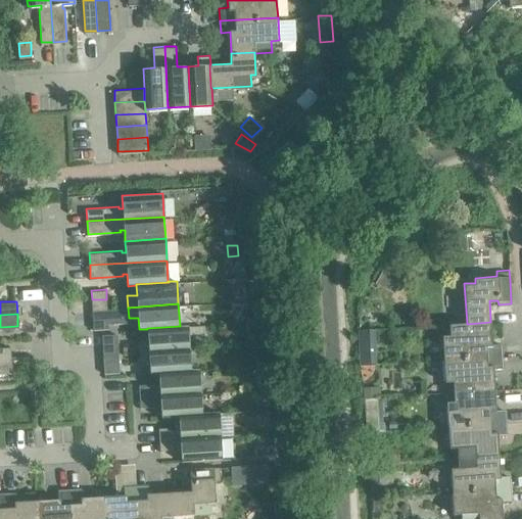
[(93,320),(93,329),(108,328),(108,319),(93,320)]
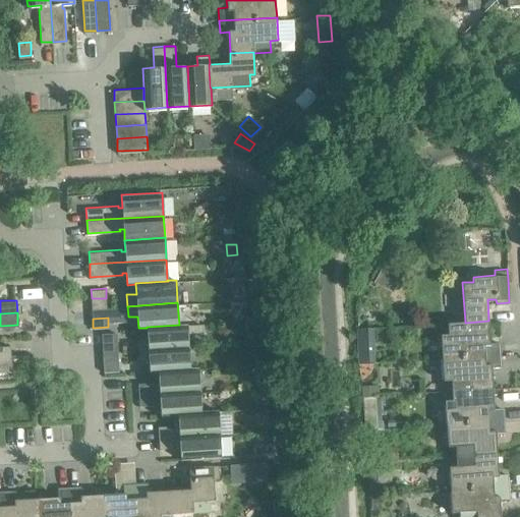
[(441,334),(442,357),(500,353),(499,342),(489,342),(488,321),(465,323),(465,322),(448,323),(449,334),(441,334)]
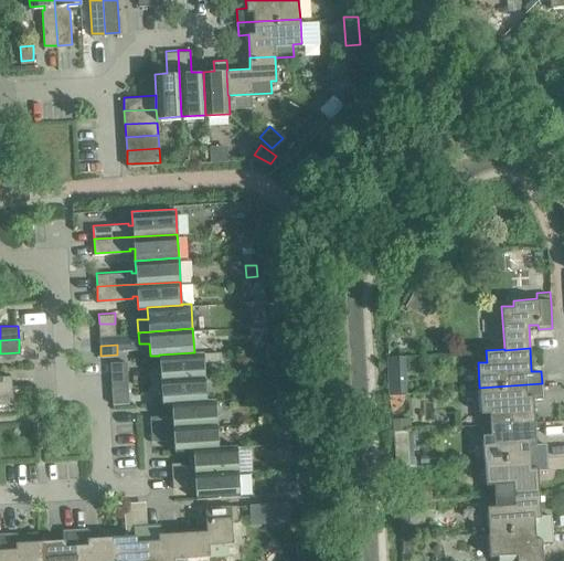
[(149,367),(150,380),(204,376),(203,351),(194,352),(159,355),(159,356),(160,367),(149,367)]
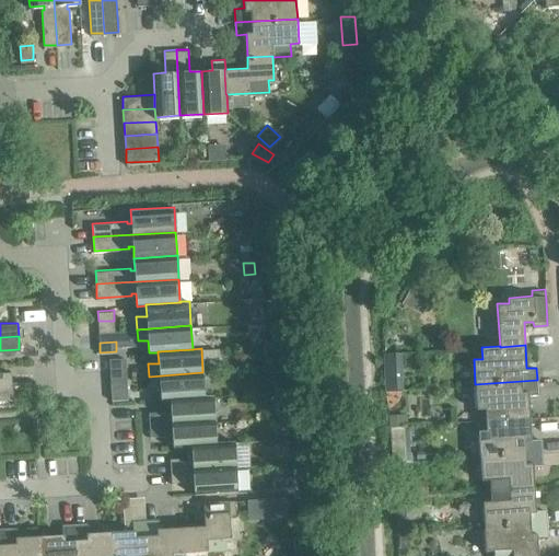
[(403,350),(384,351),(385,370),(403,369),(403,350)]
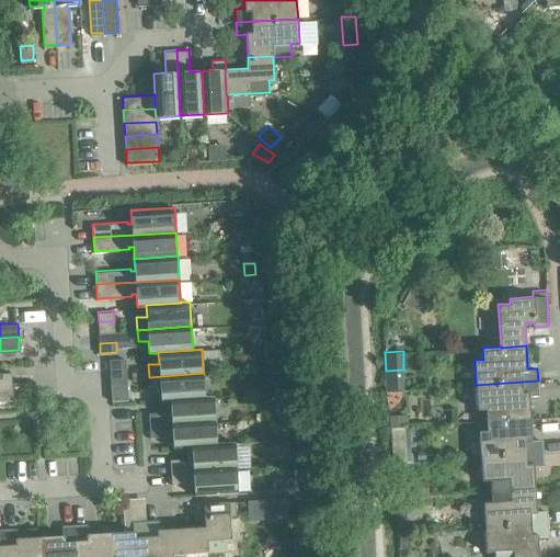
[(110,359),(111,368),(126,367),(126,357),(110,359)]
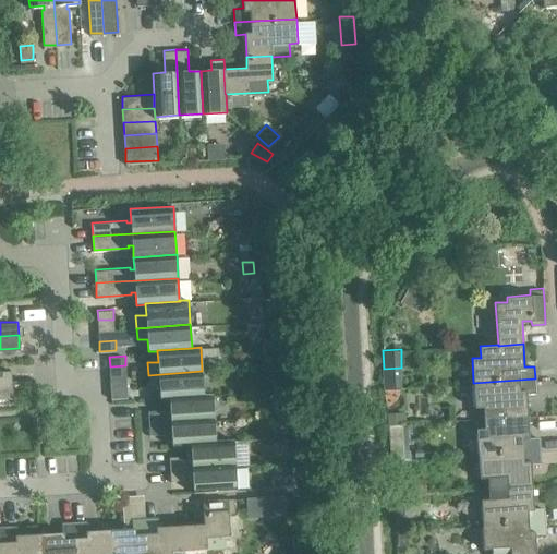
[(0,383),(12,383),(11,369),(0,369),(0,383)]
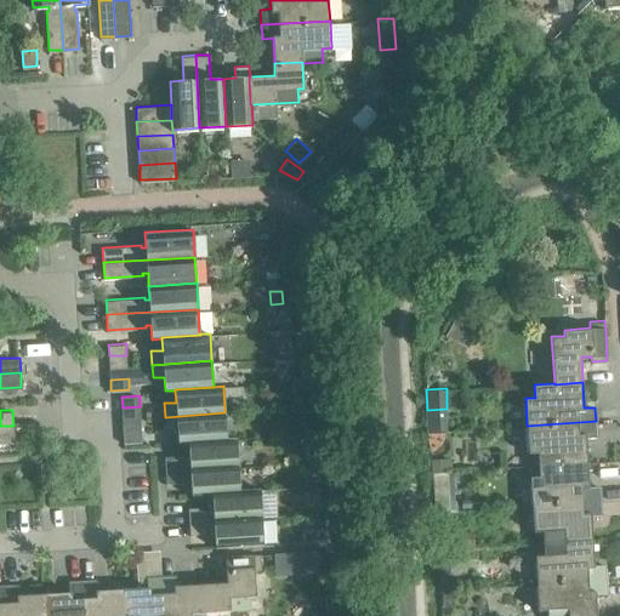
[(178,443),(188,443),(188,441),(227,439),(227,438),(225,412),(165,417),(166,431),(177,429),(178,443)]
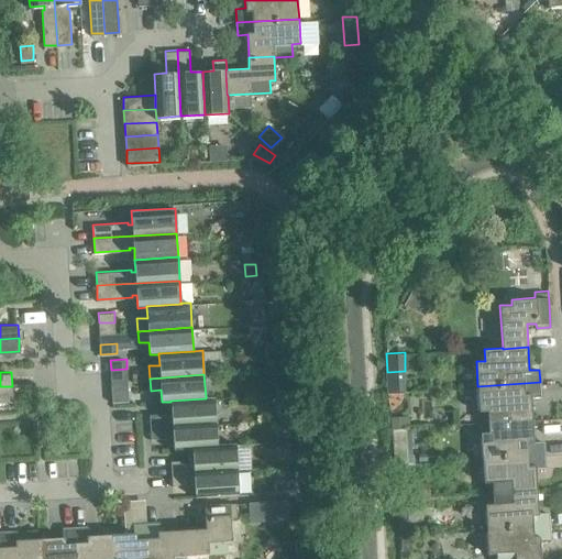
[(487,410),(488,422),(532,418),(531,396),(541,395),(540,382),(477,386),(480,410),(487,410)]
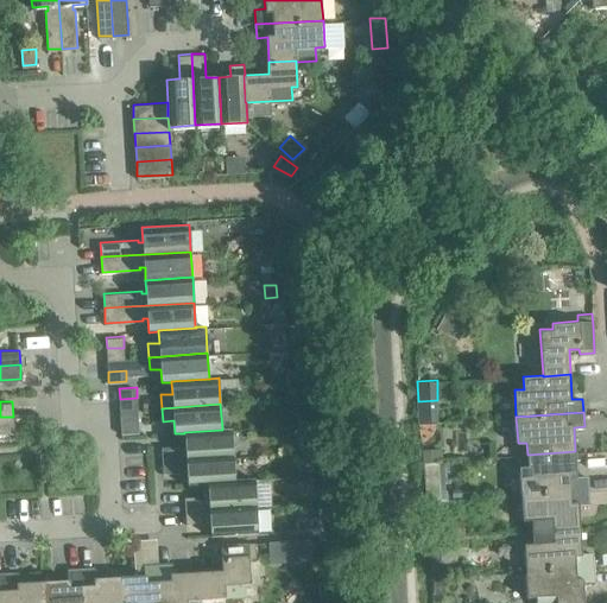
[(0,417),(0,431),(14,431),(13,417),(0,417)]
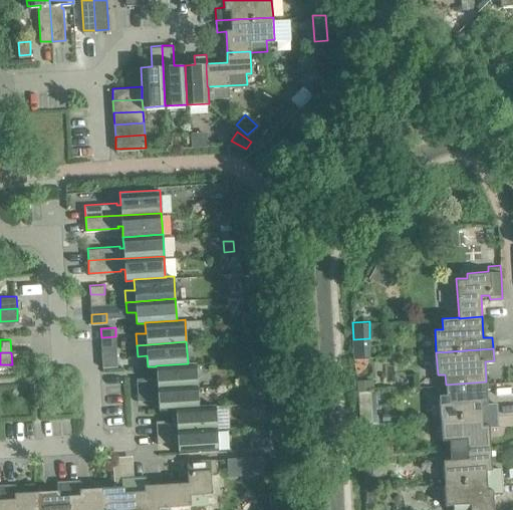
[(102,356),(102,366),(117,365),(117,356),(102,356)]
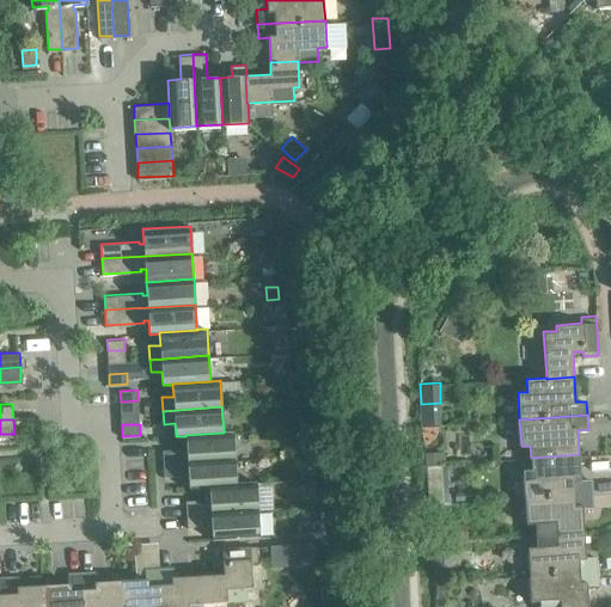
[(163,449),(163,463),(234,458),(233,430),(224,431),(224,433),(185,435),(185,436),(187,447),(163,449)]
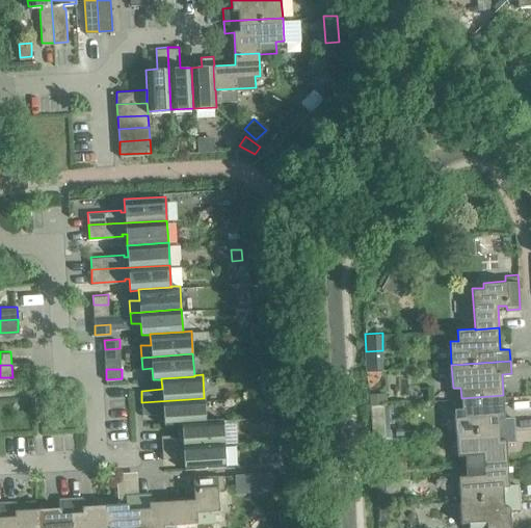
[(387,392),(373,393),(373,401),(387,400),(387,392)]
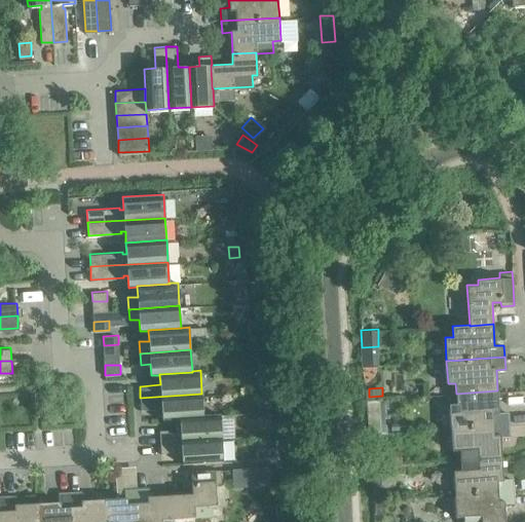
[(449,404),(450,426),(509,423),(508,411),(498,412),(497,390),(456,394),(457,403),(449,404)]
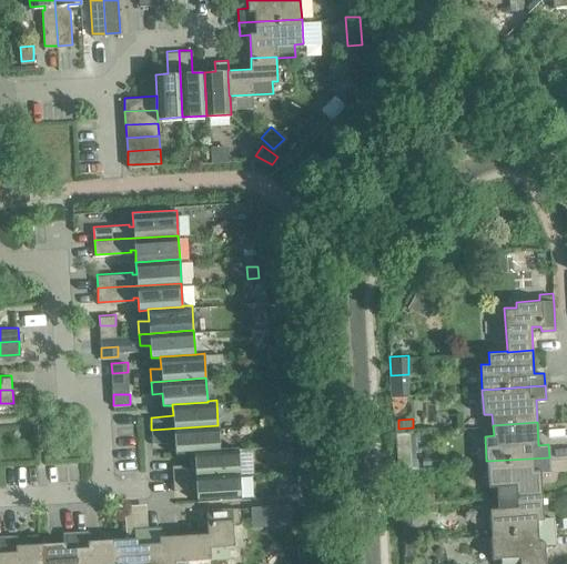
[(175,453),(194,452),(194,451),(220,449),(220,447),(218,425),(151,430),(152,442),(175,440),(175,453)]
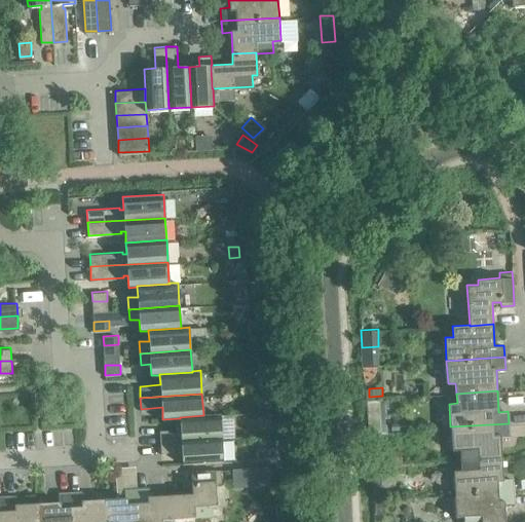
[(385,397),(368,397),(370,431),(386,430),(385,397)]
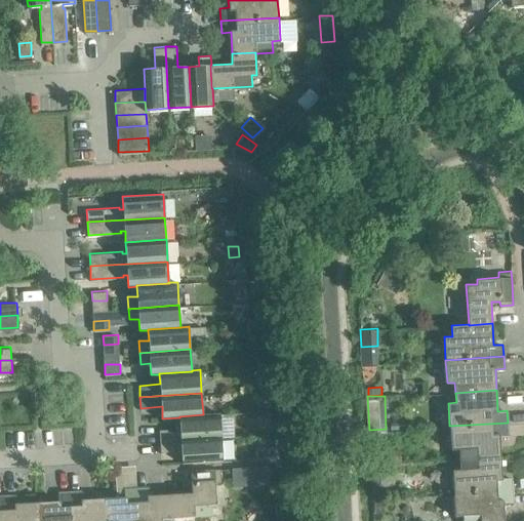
[(159,429),(160,440),(222,436),(219,412),(203,413),(203,414),(179,416),(179,417),(180,427),(159,429)]
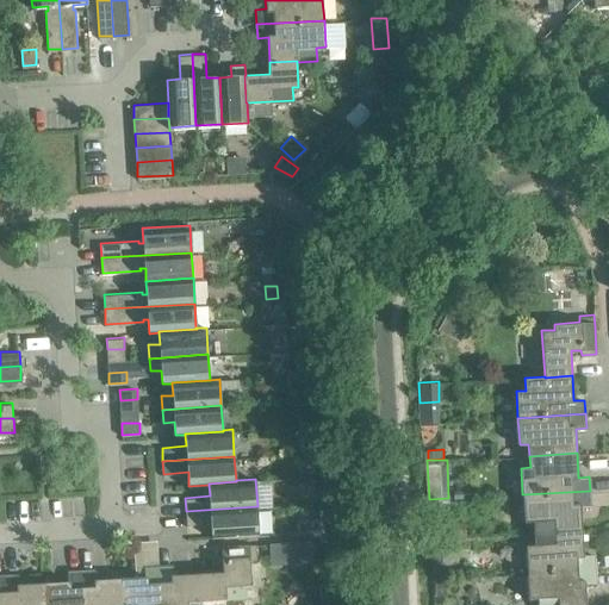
[(533,521),(534,532),(582,530),(580,505),(591,505),(590,491),(522,494),(524,522),(533,521)]
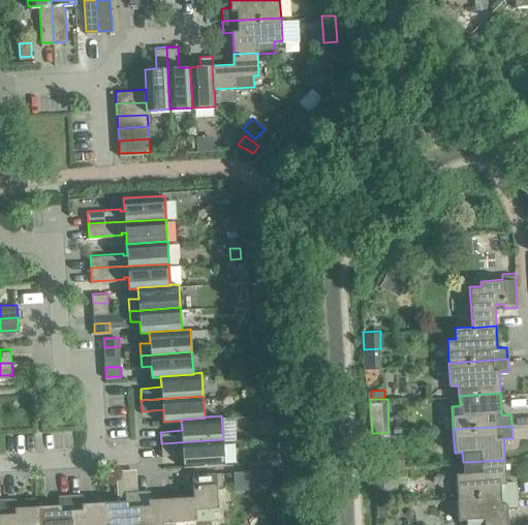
[(223,439),(161,443),(161,455),(183,453),(184,465),(224,462),(223,439)]
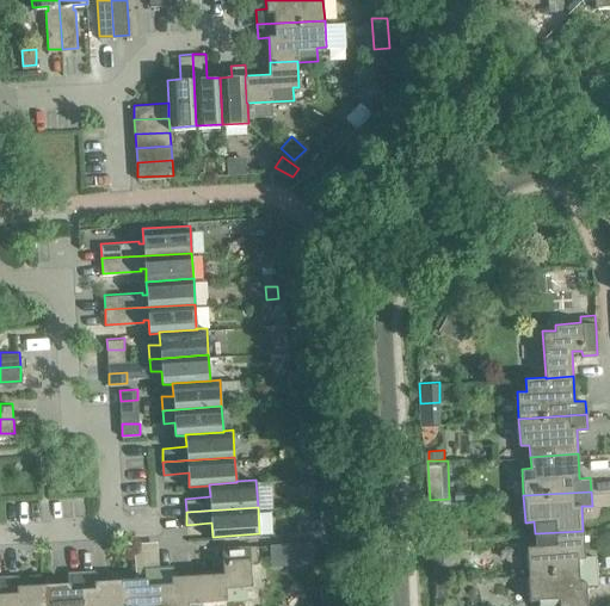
[(322,519),(297,520),(299,531),(322,529),(322,519)]
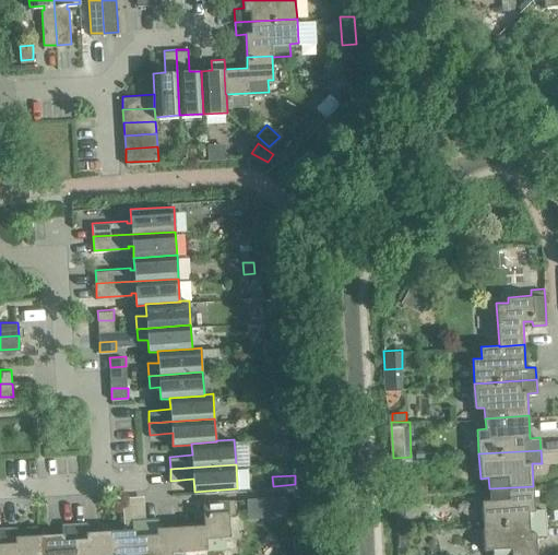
[(393,479),(394,494),(424,492),(424,476),(393,479)]
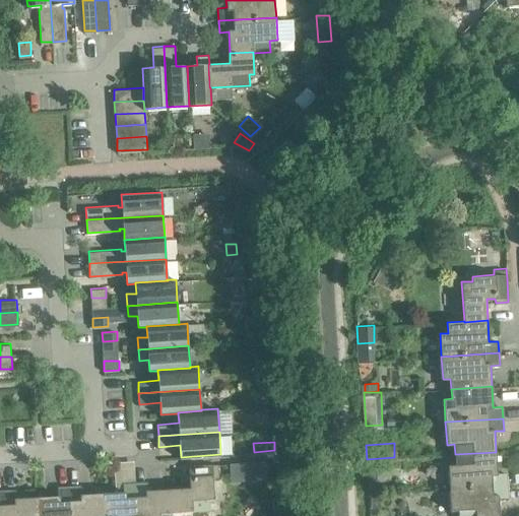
[(448,465),(449,488),(507,485),(506,472),(497,473),(496,452),(455,454),(456,464),(448,465)]
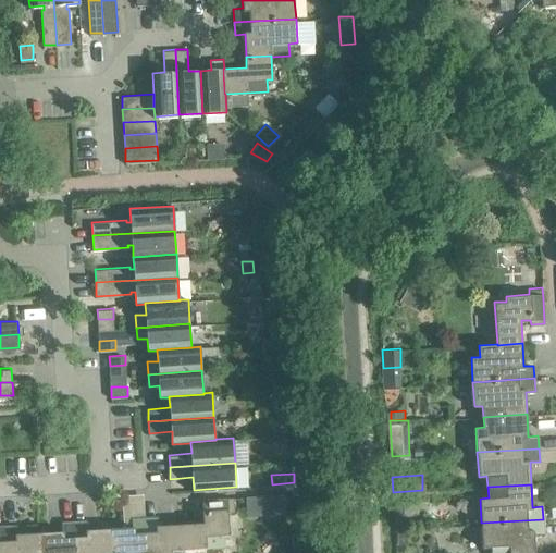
[(417,525),(416,492),(394,493),(395,526),(417,525)]
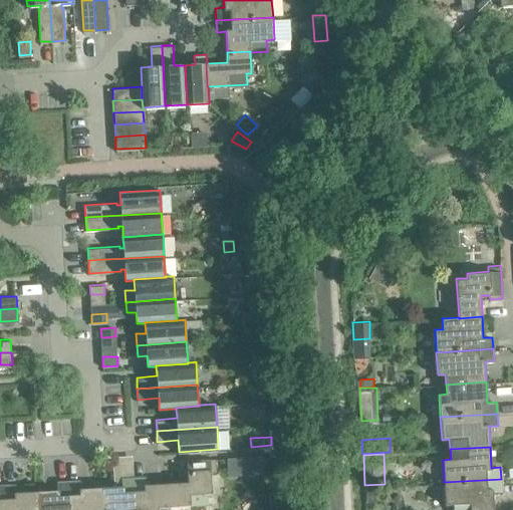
[(187,482),(167,483),(169,506),(170,506),(169,509),(190,509),(190,505),(208,504),(207,493),(212,493),(211,471),(216,471),(215,458),(182,461),(183,473),(186,473),(187,482)]
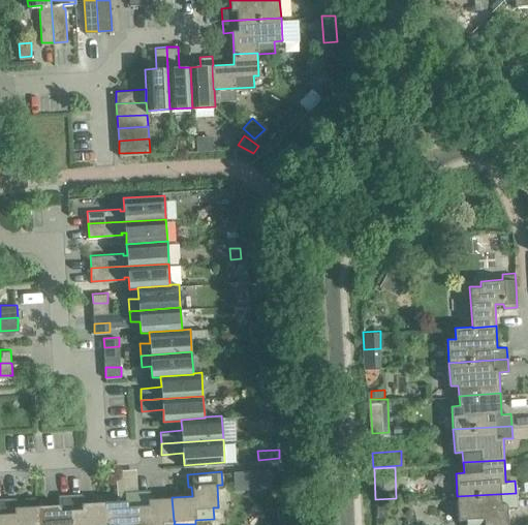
[(150,489),(137,490),(140,524),(174,524),(175,521),(174,521),(172,497),(151,498),(150,489)]
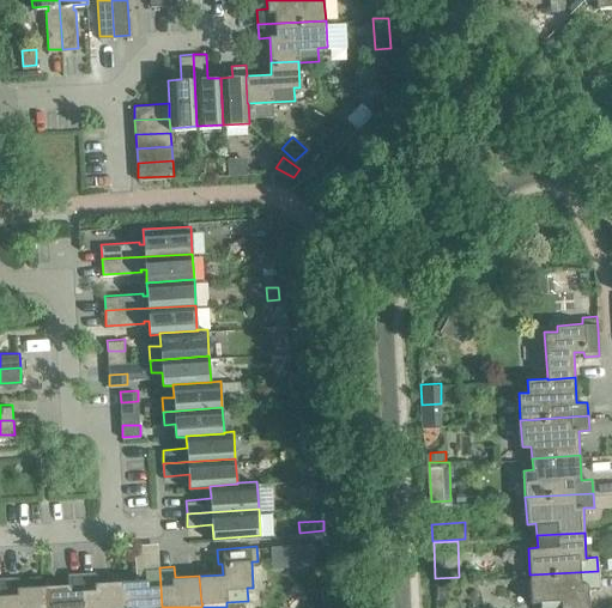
[(146,579),(121,581),(122,607),(162,607),(159,567),(145,569),(146,579)]
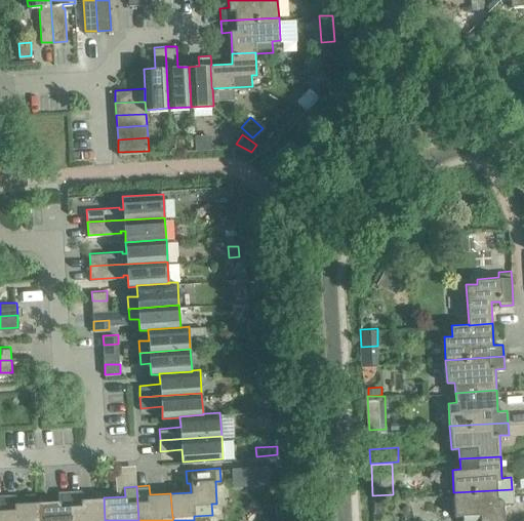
[(82,489),(70,490),(72,520),(105,520),(104,497),(83,498),(82,489)]
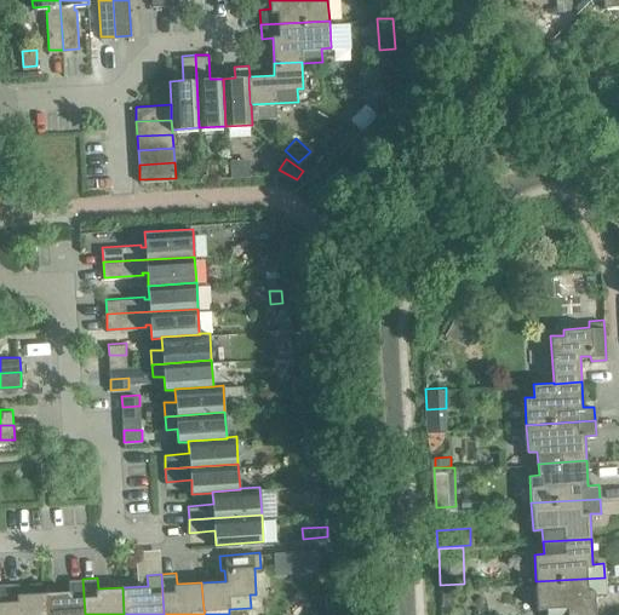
[(605,578),(536,581),(538,608),(546,608),(546,614),(596,614),(595,592),(606,592),(605,578)]
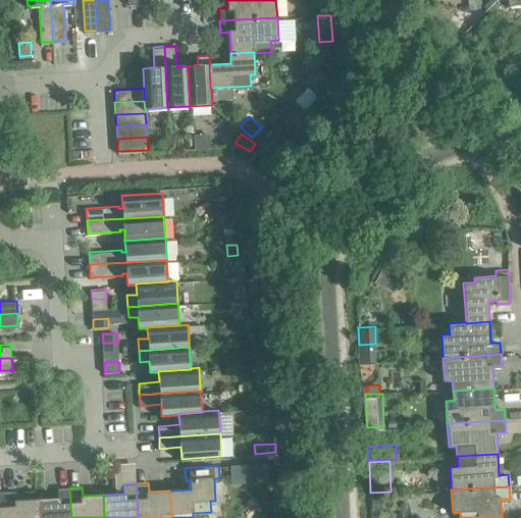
[(58,498),(38,499),(38,517),(71,517),(69,487),(58,488),(58,498)]
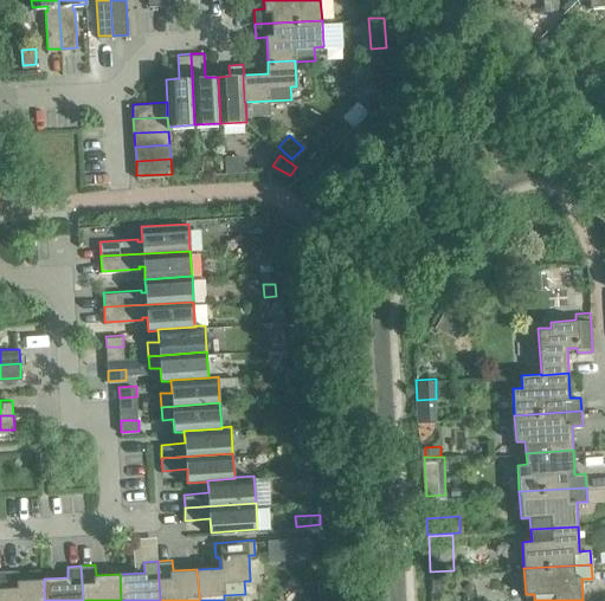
[(19,569),(5,570),(6,600),(44,600),(44,579),(19,580),(19,569)]
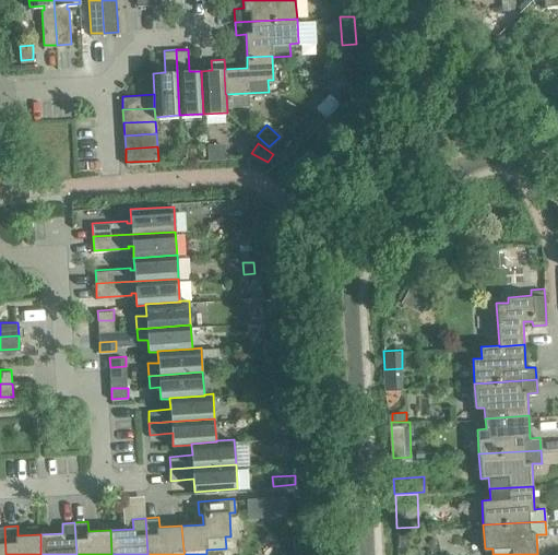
[(408,529),(398,529),(398,545),(410,545),(408,529)]
